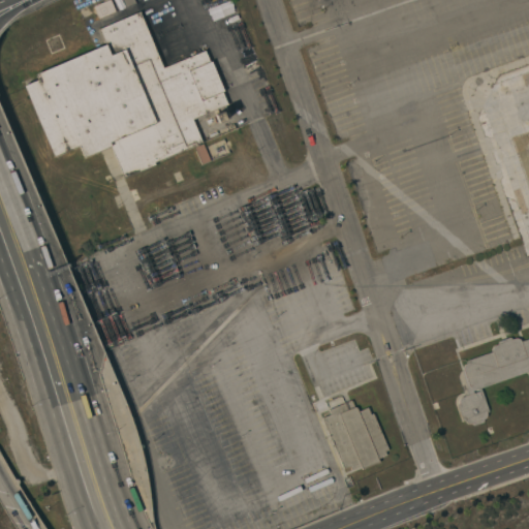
[(110,0),(115,12),(98,19),(93,6),(110,0)]
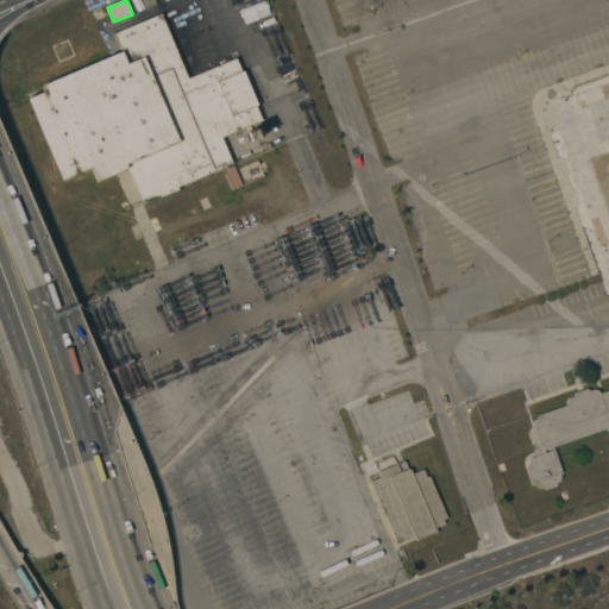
[(85,68),(121,52),(113,33),(159,14),(187,79),(234,58),(240,73),(243,71),(257,106),(255,107),(261,121),(221,138),(232,164),(176,188),(177,190),(143,205),(127,169),(96,181),(92,168),(85,171),(62,181),(27,99),(43,93),(39,87),(85,68)]
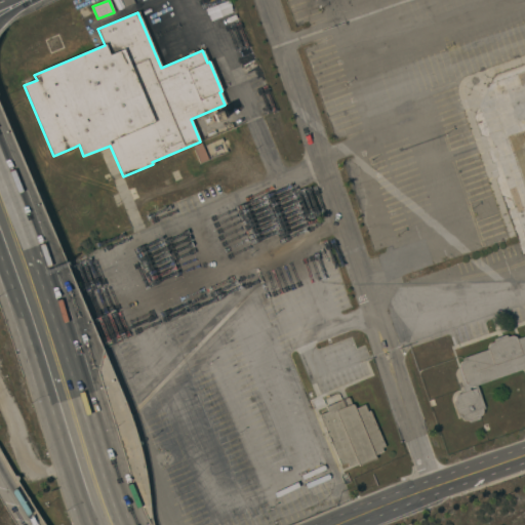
[(224,119),(215,122),(212,114),(220,111),(224,119)]
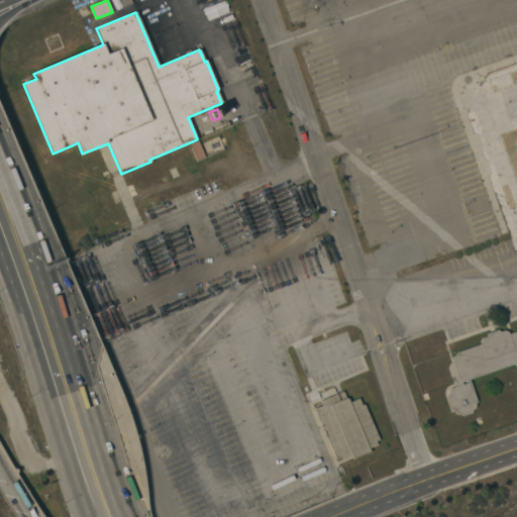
[(516,193),(516,110),(492,118),(516,193)]
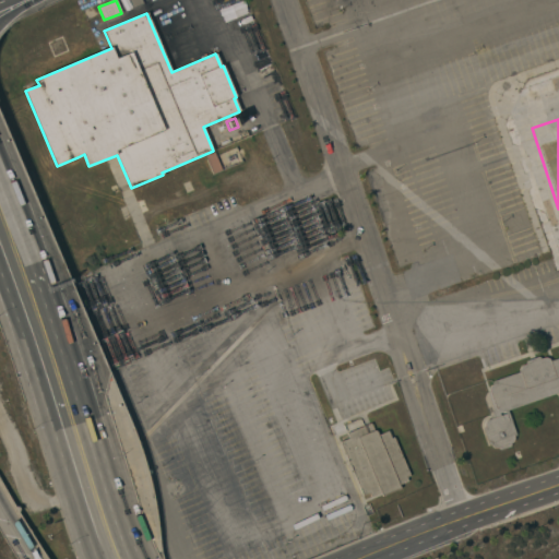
[(204,156),(214,153),(221,170),(212,175),(204,156)]
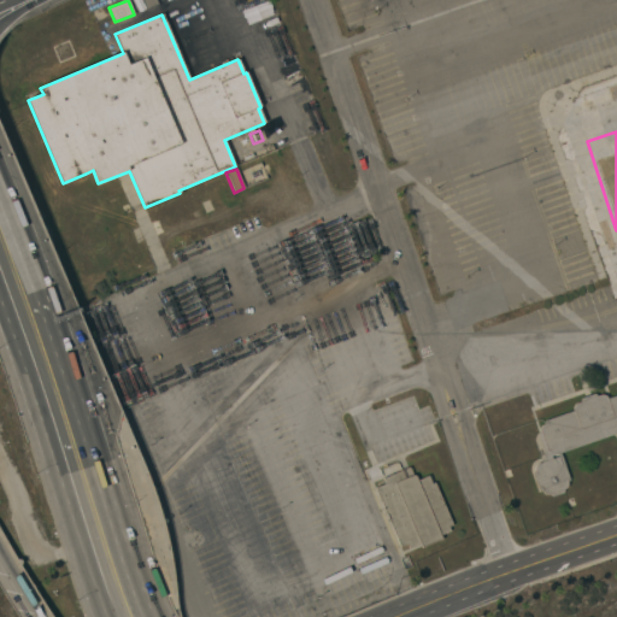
[(563,452),(560,453),(560,454),(569,479),(568,481),(566,481),(566,482),(566,486),(565,487),(563,489),(563,493),(562,494),(551,497),(550,497),(548,494),(546,494),(544,493),(541,491),(538,491),(532,472),(534,471),(534,470),(534,466),(534,465),(535,465),(536,464),(544,462),(541,456),(541,454),(542,452),(538,435),(539,432),(539,427),(542,424),(542,423),(542,421),(544,421),(573,410),(573,409),(573,406),(573,405),(574,404),(579,401),(580,399),(580,398),(594,394),(595,394),(597,394),(601,394),(603,394),(605,395),(606,397),(606,398),(616,394),(616,441),(615,434),(563,452)]
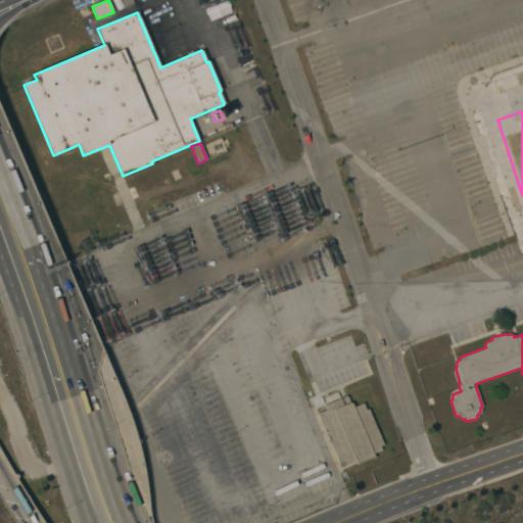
[(326,411),(324,406),(346,396),(349,402),(350,402),(351,405),(353,408),(363,402),(366,411),(368,410),(383,445),(379,446),(381,450),(373,454),(374,457),(357,464),(355,461),(346,465),(344,462),(338,464),(318,414),(326,411)]
